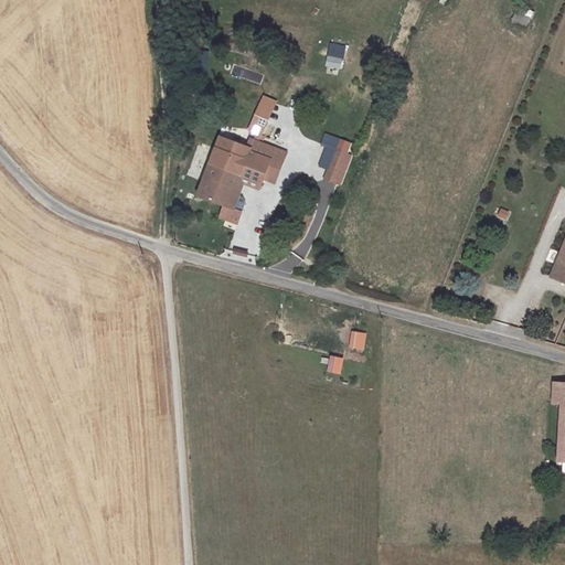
[(513,24),(526,29),(532,11),(520,7),(513,24)]
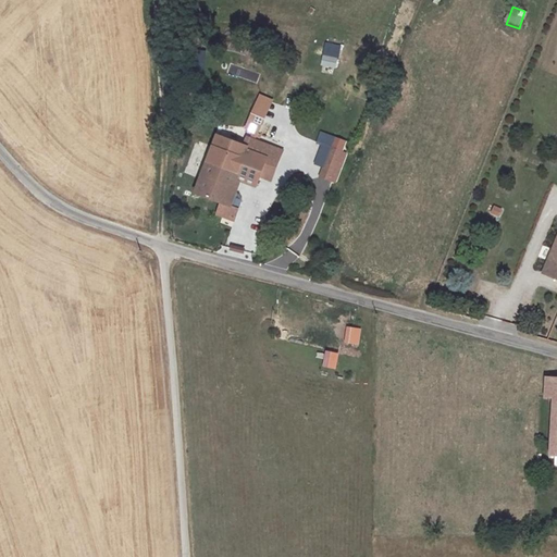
[(333,72),(337,59),(323,54),(319,67),(333,72)]
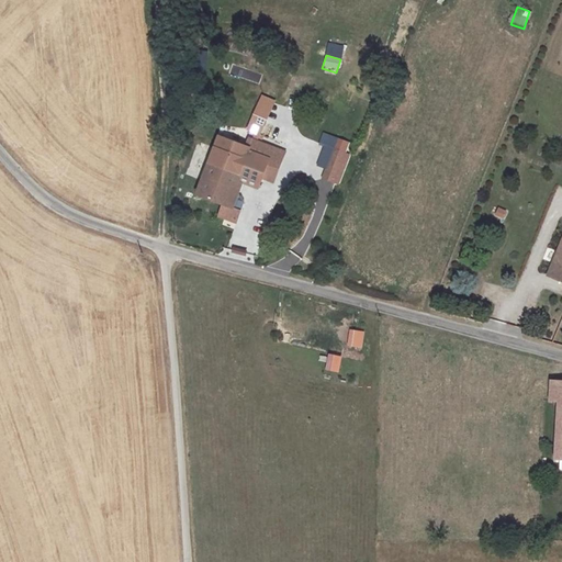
[(246,132),(259,137),(267,119),(254,113),(246,132)]
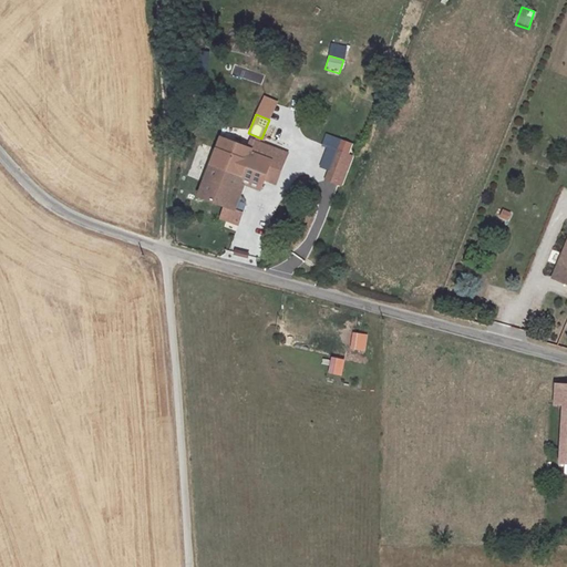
[(327,171),(323,182),(343,187),(353,155),(349,154),(352,144),(339,140),(337,150),(326,146),(319,168),(327,171)]
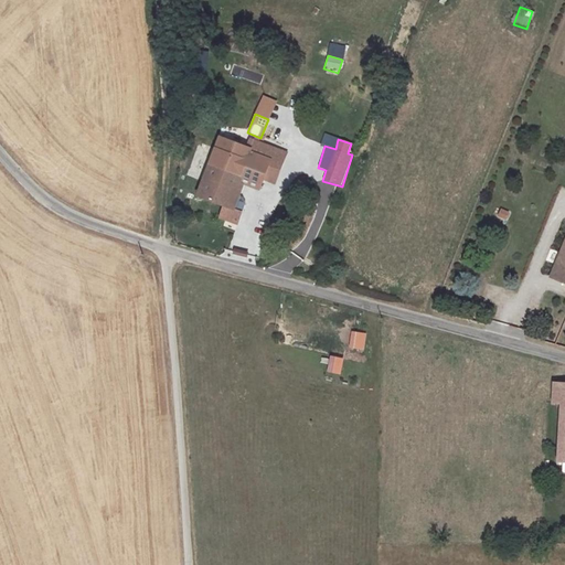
[(243,211),(254,183),(265,157),(221,140),(198,193),(234,208),(243,211)]
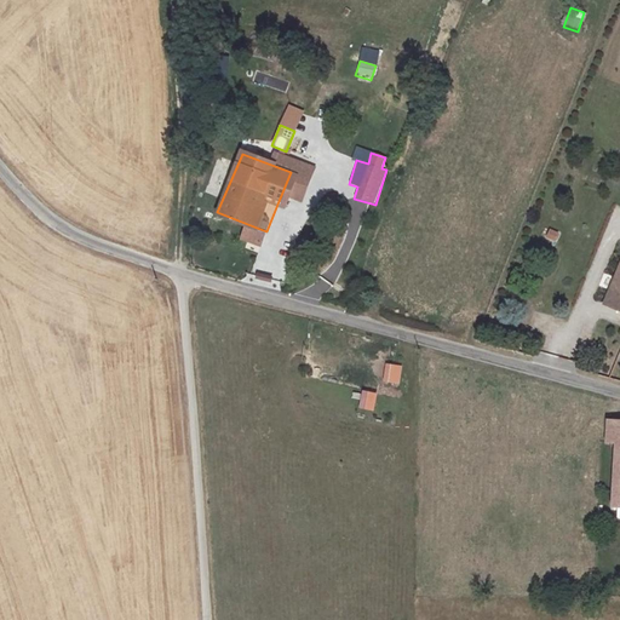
[(291,172),(279,201),(292,207),(304,177),(291,172)]
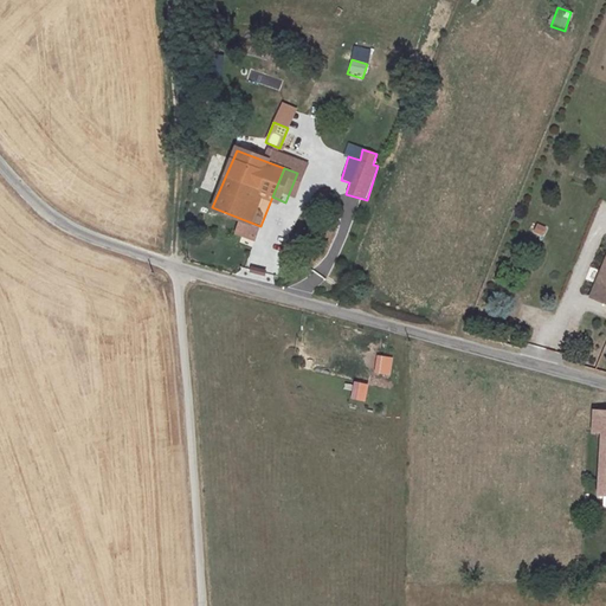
[(246,234),(256,238),(260,226),(251,223),(246,234)]
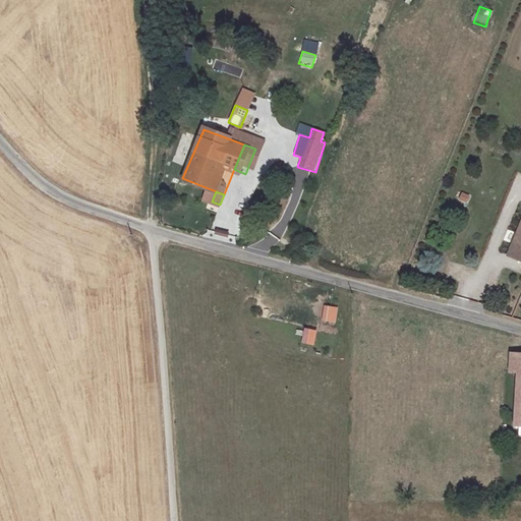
[(467,205),(471,196),(461,192),(458,200),(467,205)]
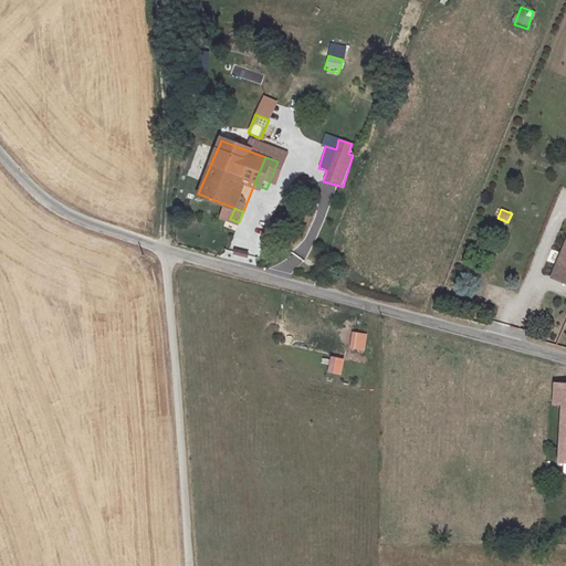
[(234,251),(233,262),(247,262),(247,251),(234,251)]
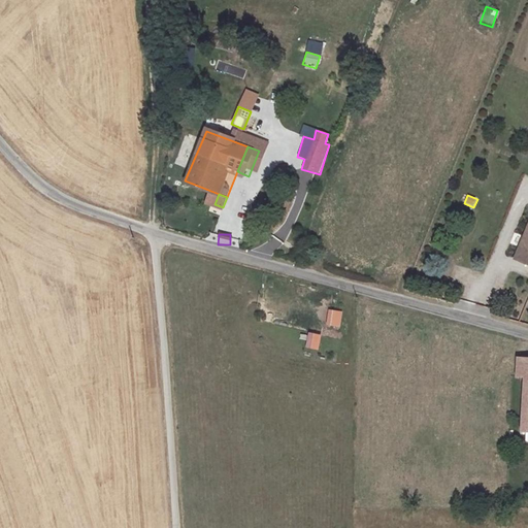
[(527,239),(519,262),(527,265),(527,239)]
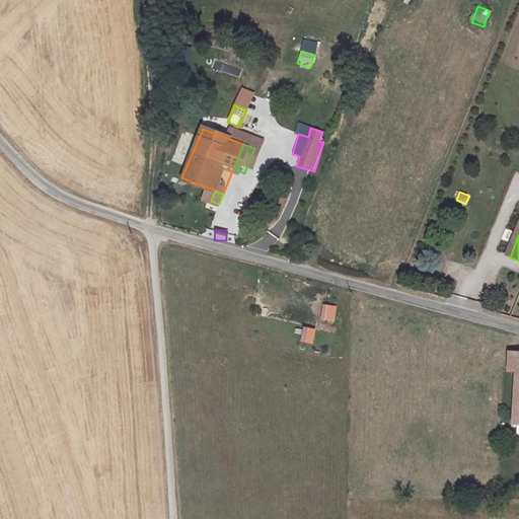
[(337,305),(326,303),(323,319),(334,320),(337,305)]
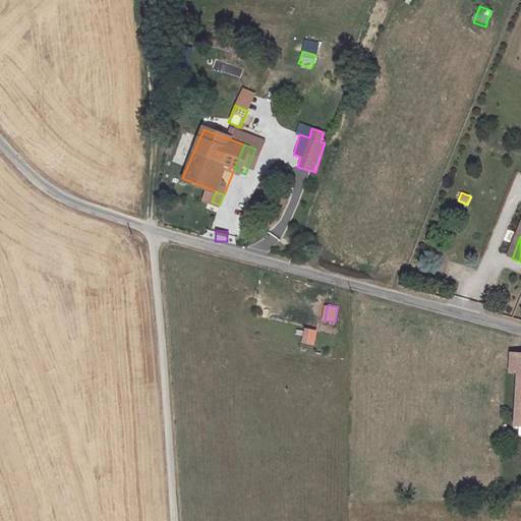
[(313,347),(317,332),(304,329),(300,343),(313,347)]
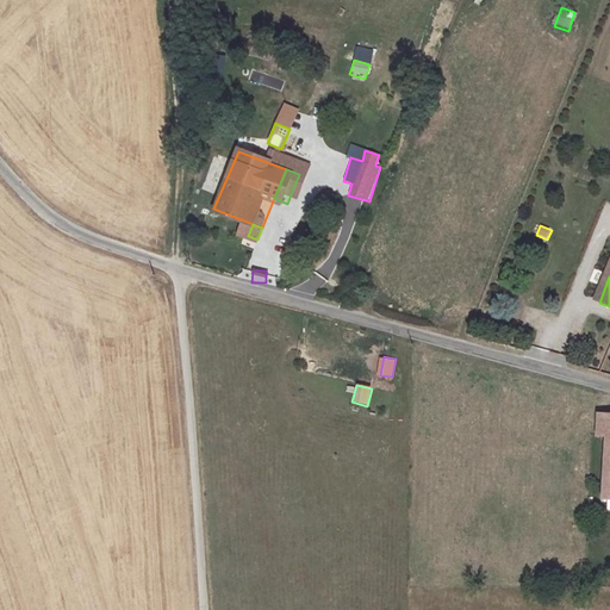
[(599,504),(609,504),(609,417),(598,417),(596,440),(607,442),(599,504)]
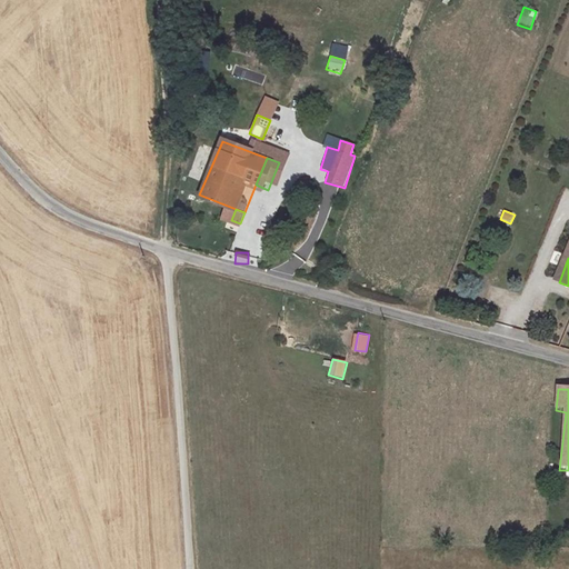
All buildings are outlined.
